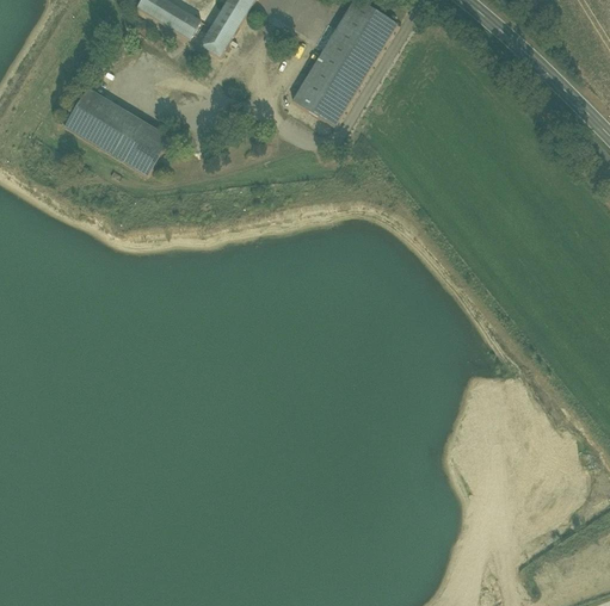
[(140,0),(136,6),(190,38),(201,20),(167,0),(140,0)]
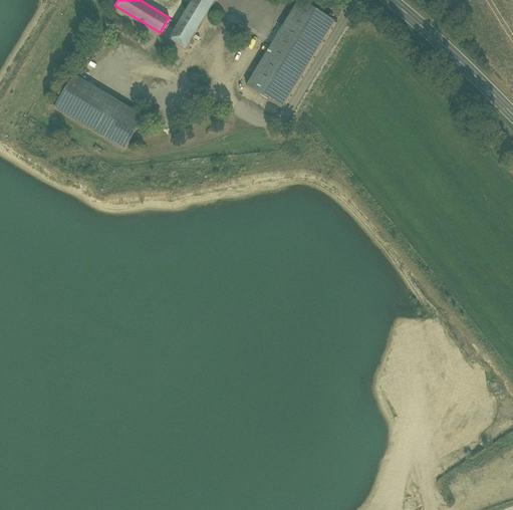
[(185,47),(211,4),(203,0),(190,0),(168,37),(185,47)]
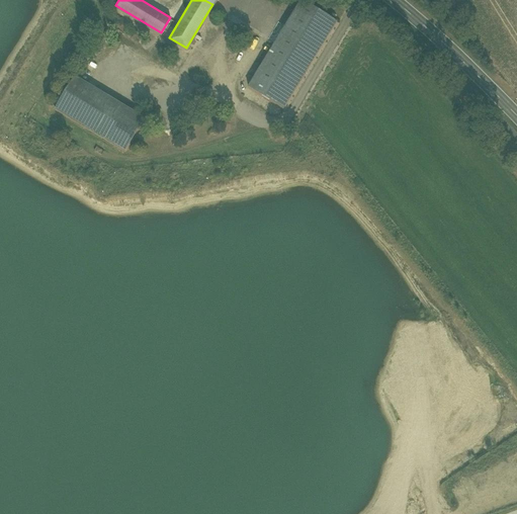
[(248,85),(282,106),(336,19),(304,0),(299,0),(248,85)]
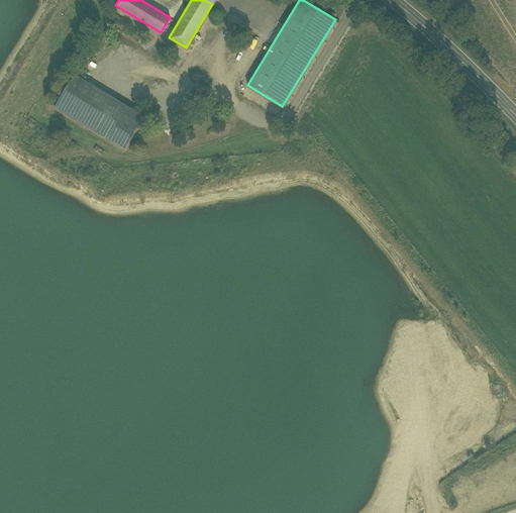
[(54,106),(124,148),(143,116),(74,74),(54,106)]
